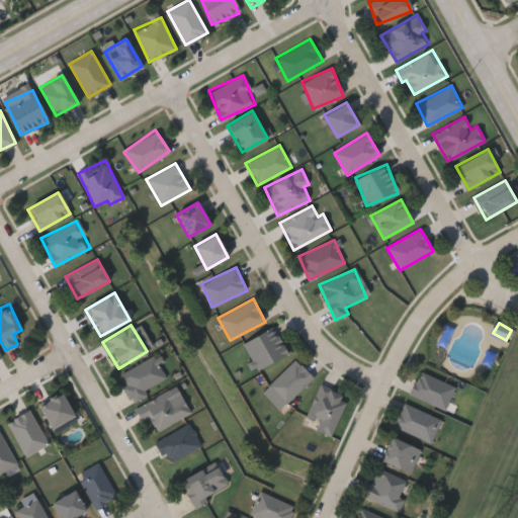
[(286,354),(256,369),(243,343),(272,328),(286,354)]
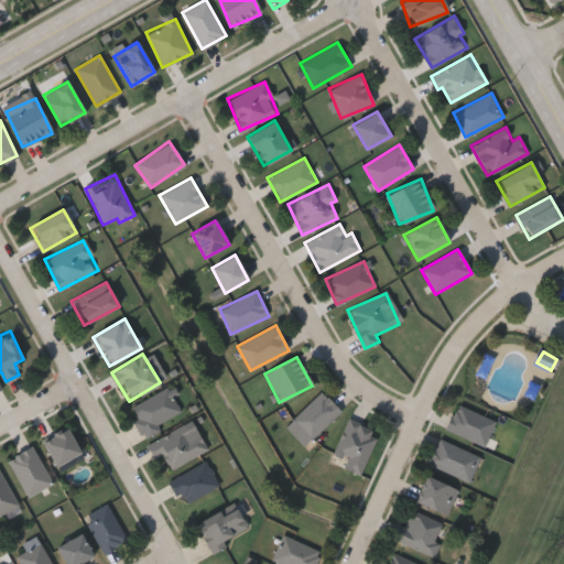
[(161,430),(145,437),(129,408),(167,387),(181,411),(158,424),(161,430)]
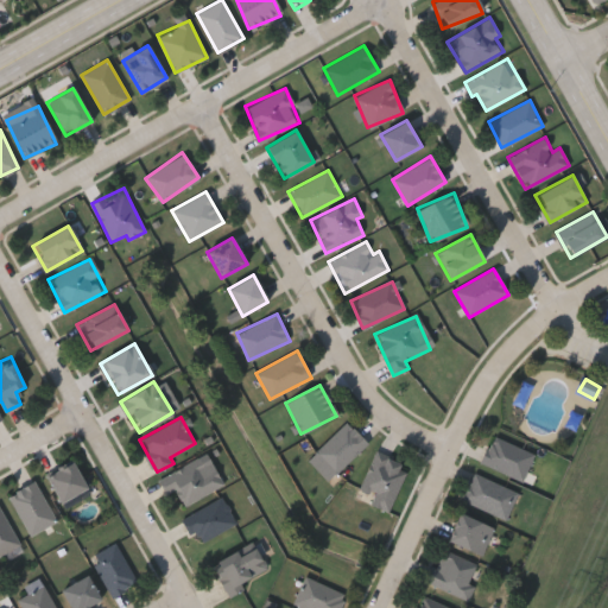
[(367,443),(335,474),(315,453),(346,422),(367,443)]
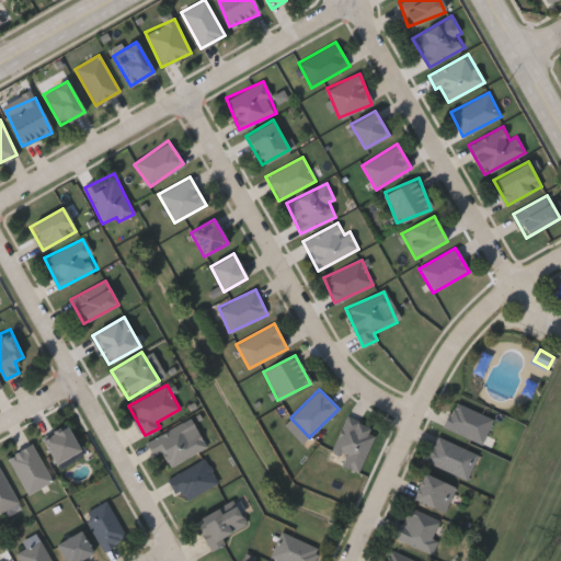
[(443,425),(455,401),(493,419),(482,444),(443,425)]
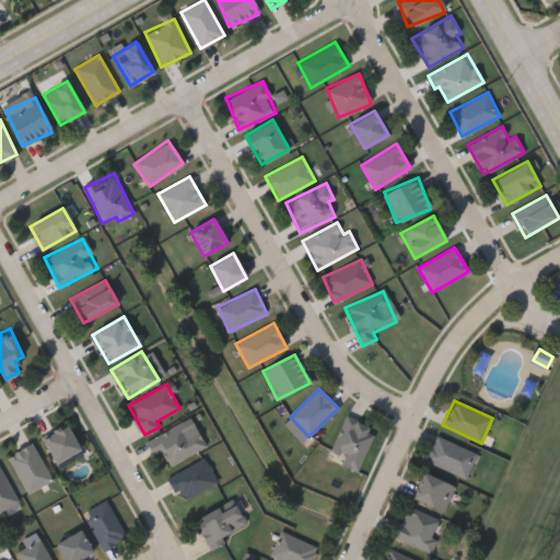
[(376,430),(358,471),(340,464),(343,456),(330,450),(347,416),(376,430)]
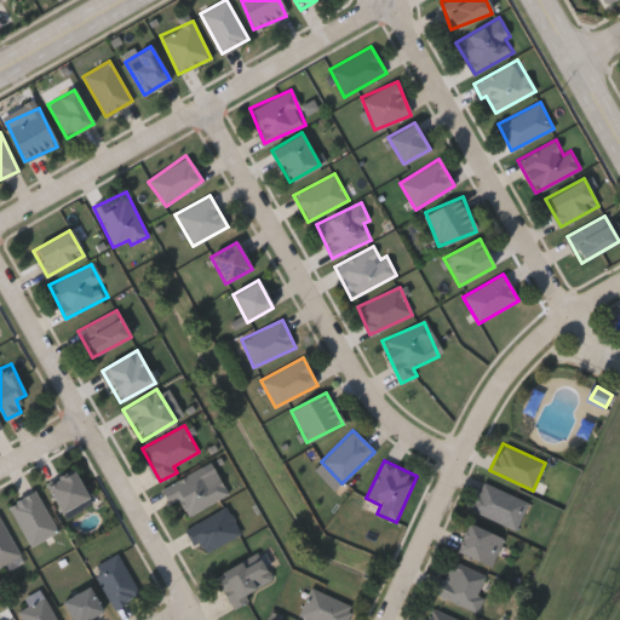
[(228,494),(188,516),(178,498),(170,503),(162,488),(205,465),(212,478),(218,476),(228,494)]
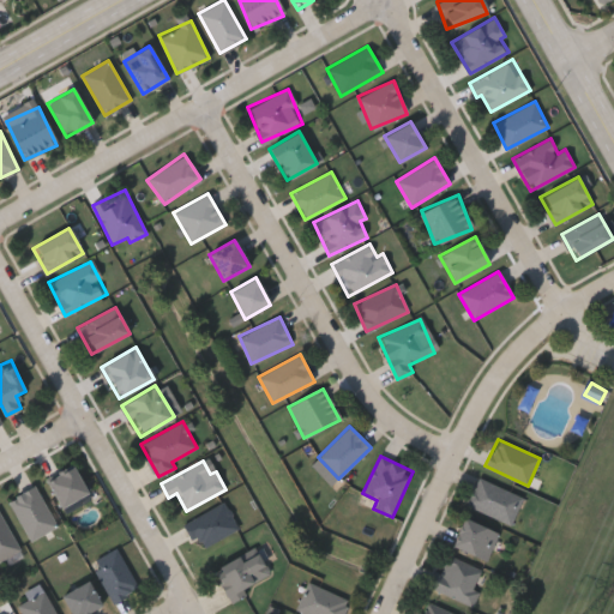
[(88,489),(62,507),(46,482),(71,465),(88,489)]
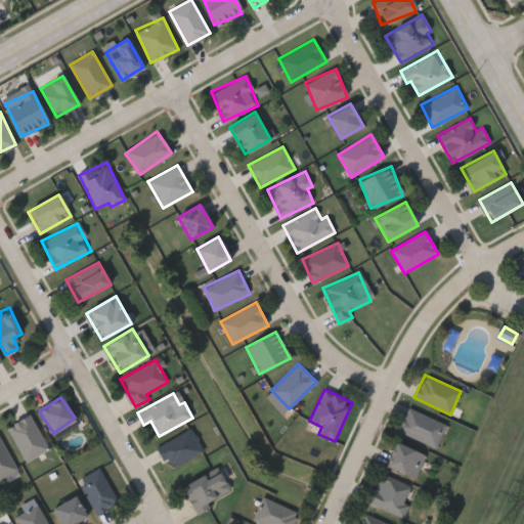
[(398,432),(407,407),(446,423),(437,446),(398,432)]
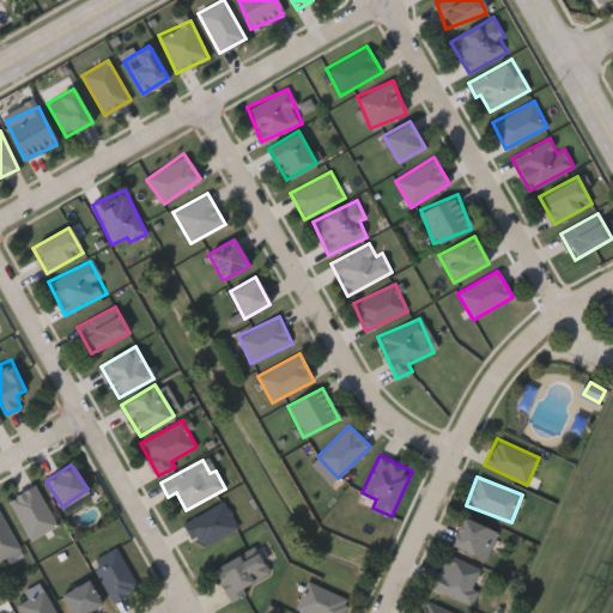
[(29,540),(8,498),(36,485),(56,526),(29,540)]
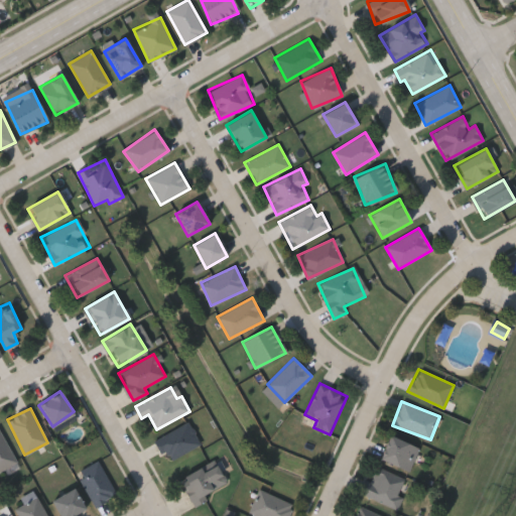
[(154,439),(188,422),(200,444),(166,462),(154,439)]
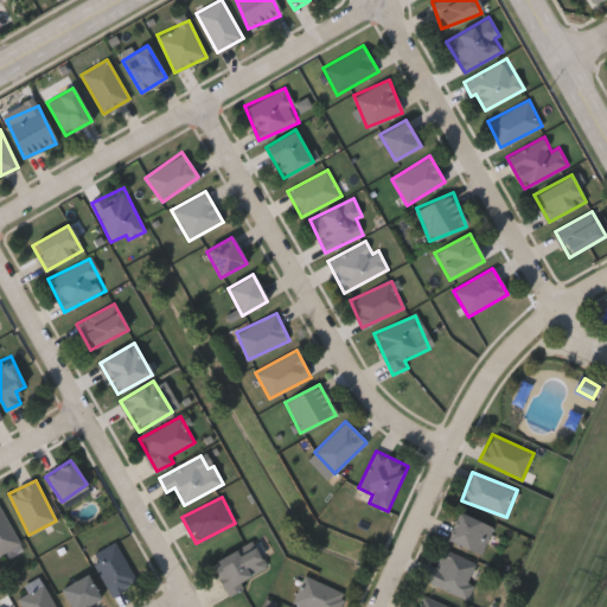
[(0,553),(0,504),(19,545),(0,553)]
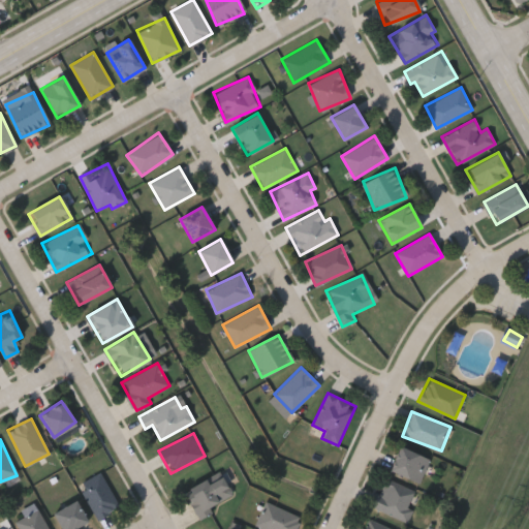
[(419,483),(389,470),(399,445),(430,459),(419,483)]
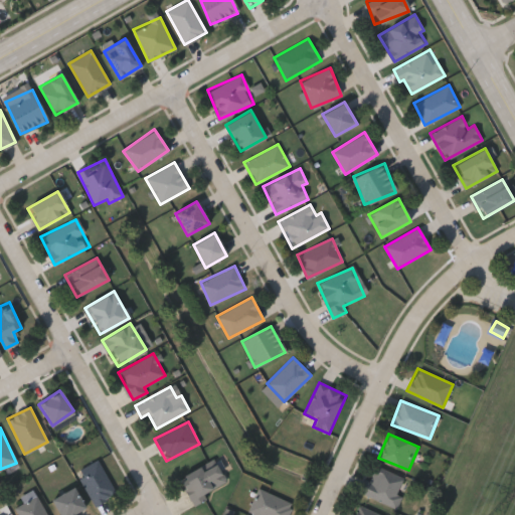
[(94,505),(76,470),(99,460),(115,494),(94,505)]
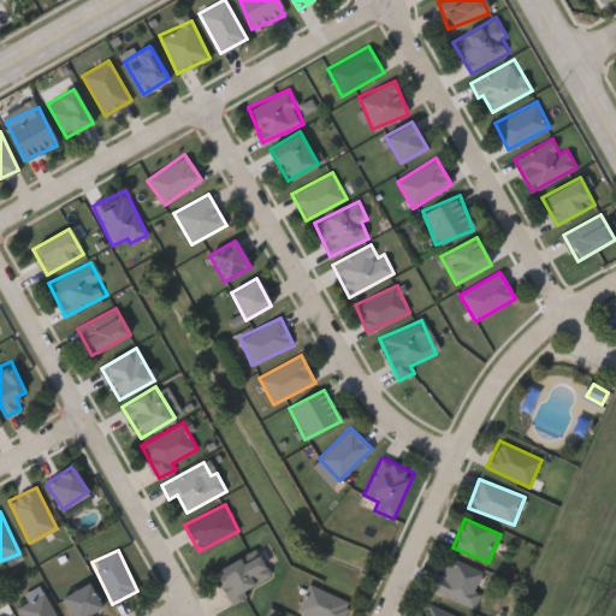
[(247,597),(232,605),(214,575),(255,550),(270,575),(243,591),(247,597)]
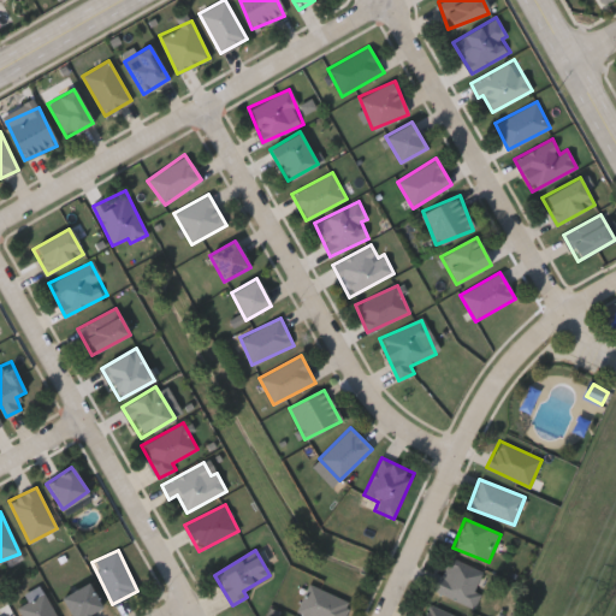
[(474,609),(431,588),(446,555),(484,572),(475,590),(481,593),(474,609)]
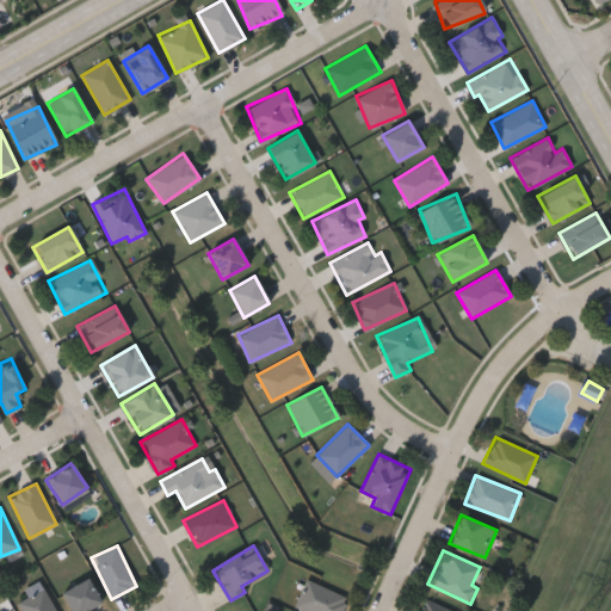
[(102,603),(85,610),(71,610),(60,593),(87,578),(102,603)]
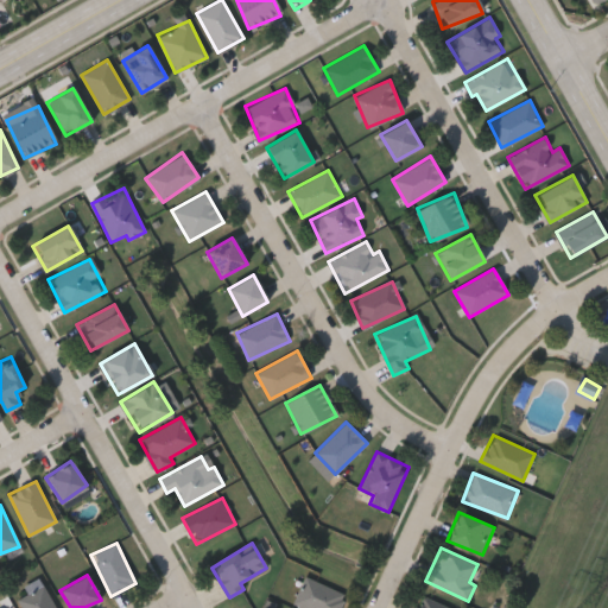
[(346,595),(339,607),(304,607),(292,602),(305,575),(346,595)]
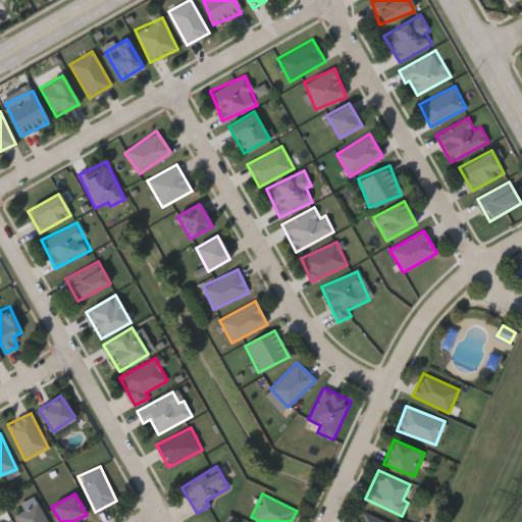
[(18,521),(14,515),(36,502),(48,521),(18,521)]
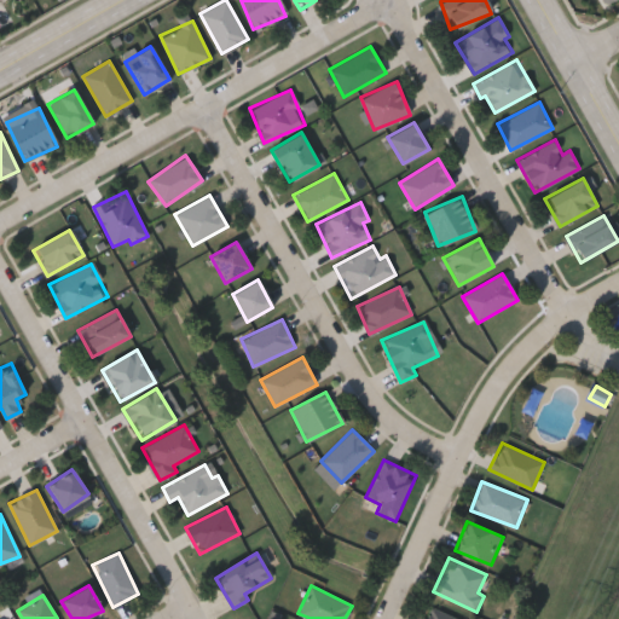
[(458,618),(421,618),(428,605),(458,618)]
